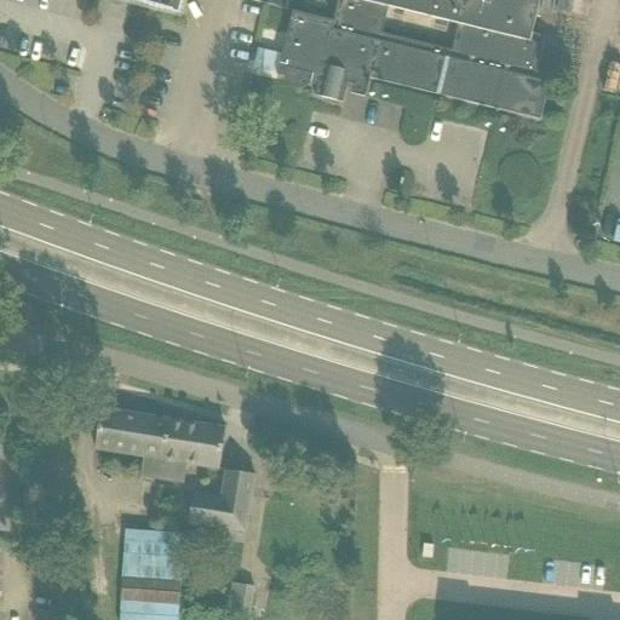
[(127,0),(178,13),(182,0),(127,0)]
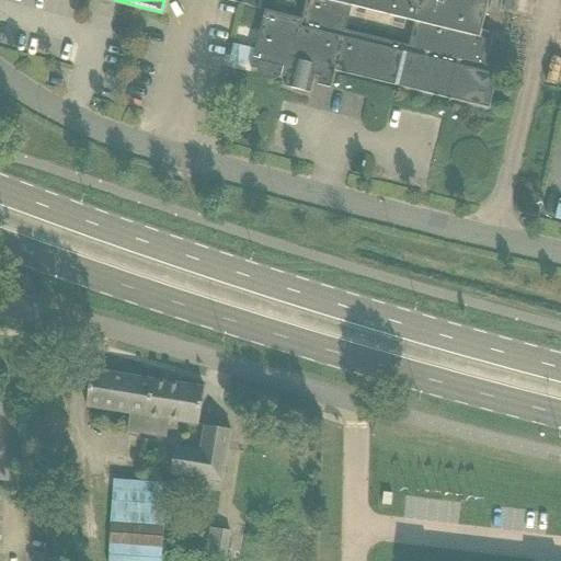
[(306,0),(301,20),(264,11),(250,69),(287,78),(285,88),(310,93),(315,76),(332,80),(334,71),(489,110),(497,76),(483,72),(493,33),(481,31),(488,0),(306,0)]
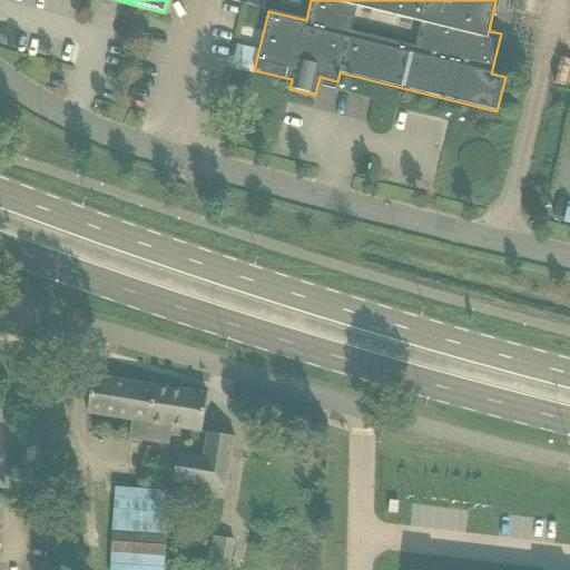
[(130,439),(148,442),(150,424),(151,424),(154,408),(168,409),(170,390),(92,379),(88,415),(133,422),(130,439)]
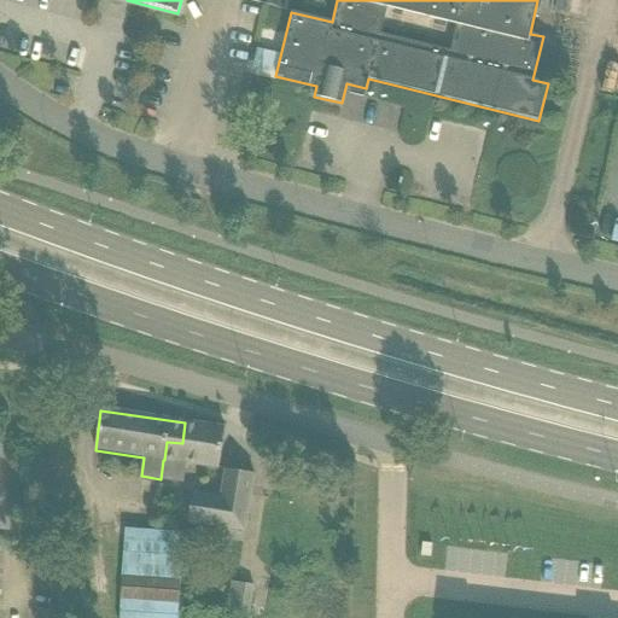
[(163,460),(161,479),(184,483),(186,464),(219,468),(225,429),(185,423),(182,443),(167,442),(164,460),(163,460)]
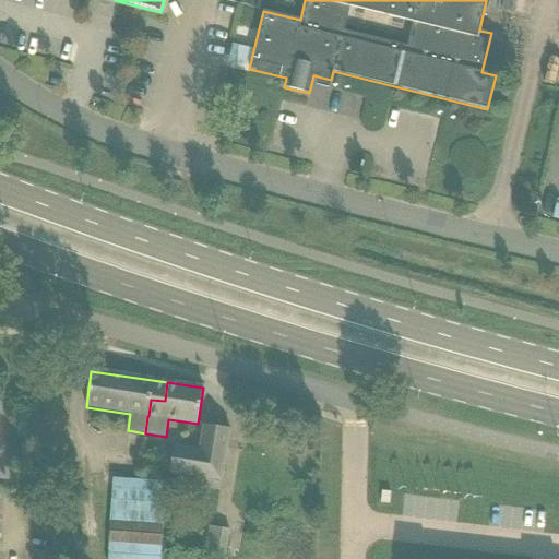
[(170,474),(223,482),(230,428),(204,425),(201,450),(174,445),(170,474)]
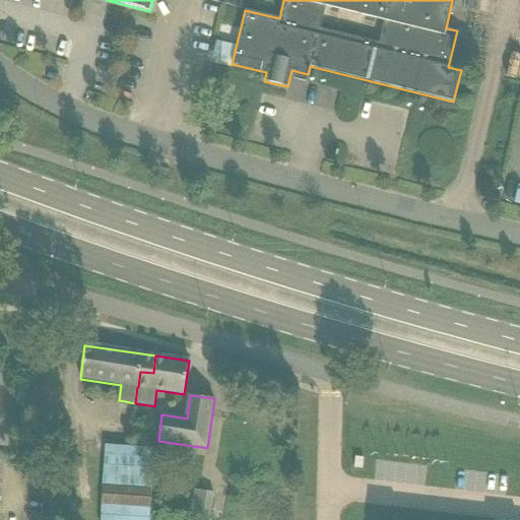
[(104,444),(103,485),(153,488),(154,445),(104,444)]
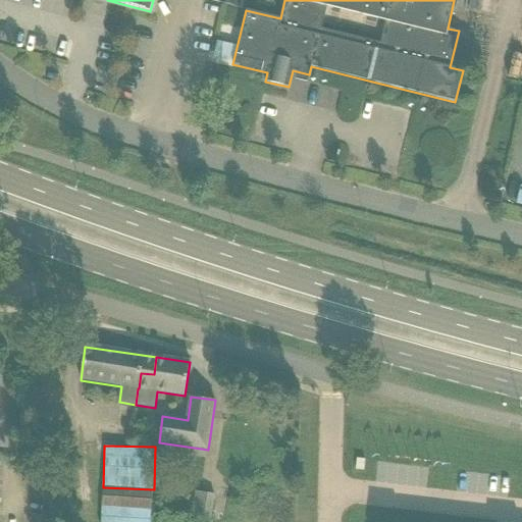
[(521,492),(501,479),(496,487),(521,506),(521,492)]
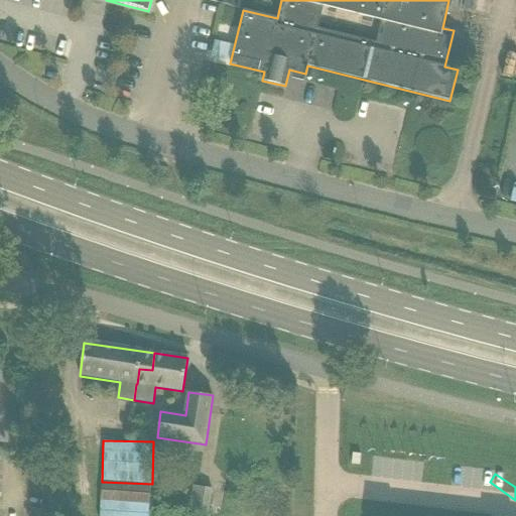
[(188,511),(208,514),(212,490),(192,487),(188,511)]
